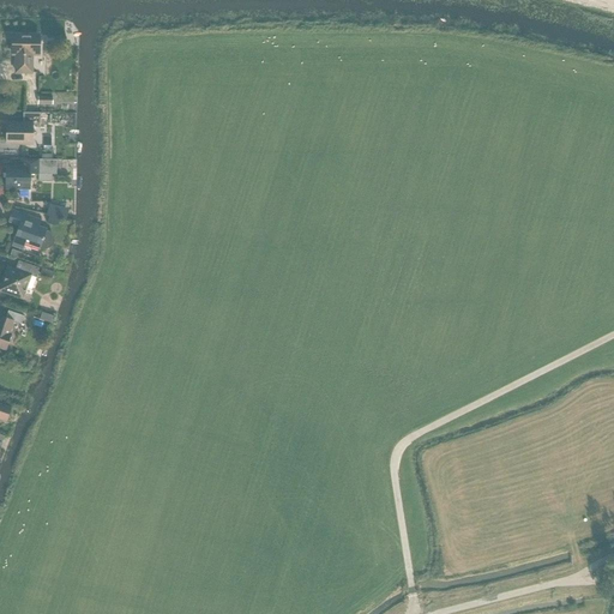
[(40,55),(40,46),(37,46),(37,36),(13,35),(12,46),(14,46),(14,55),(16,55),(16,73),(31,73),(32,55),(40,55)]
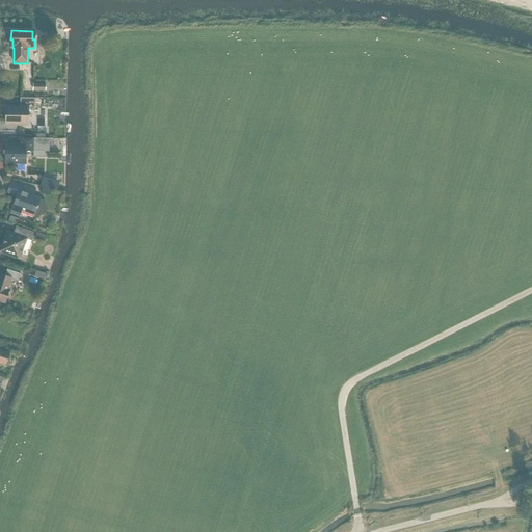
[(35,103),(35,98),(20,98),(20,107),(6,106),(5,125),(28,126),(28,111),(38,111),(38,103),(35,103)]
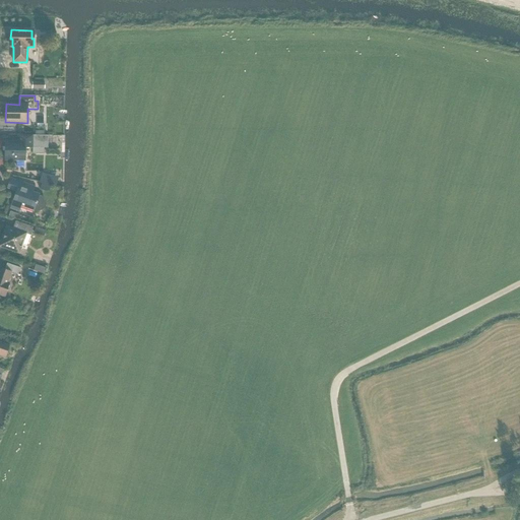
[(5,141),(5,160),(25,160),(25,147),(33,147),(43,147),(44,147),(48,147),(48,135),(43,135),(33,135),(18,134),(18,141),(5,141)]
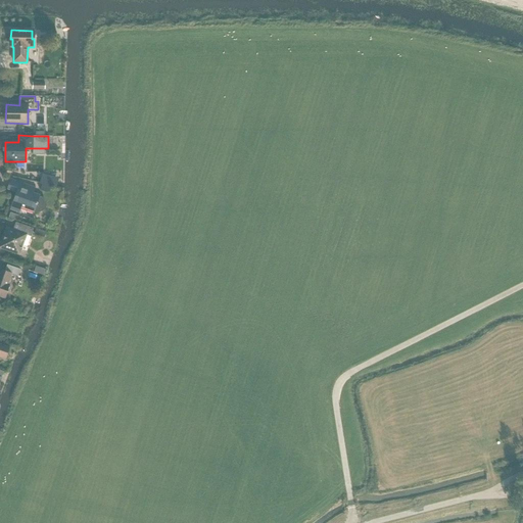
[(45,175),(43,182),(54,184),(56,177),(45,175)]
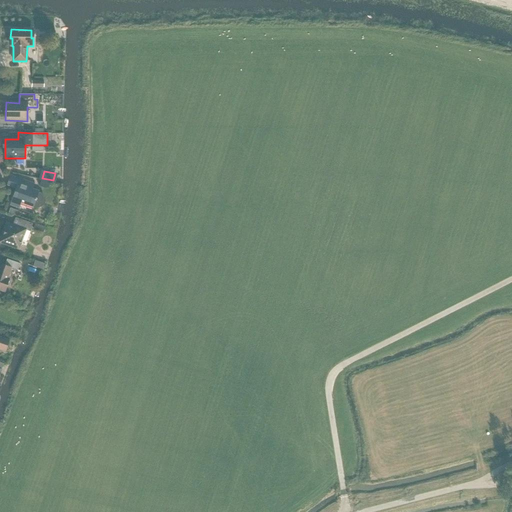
[(38,193),(38,192),(31,189),(33,184),(11,176),(7,185),(16,188),(10,205),(19,207),(20,202),(33,207),(33,206),(34,206),(35,207),(36,207),(38,207),(39,207),(40,206),(41,206),(42,205),(43,204),(44,203),(44,202),(44,201),(44,200),(44,199),(44,198),(44,197),(43,196),(42,195),(42,194),(41,194),(40,193),(39,193),(38,193)]
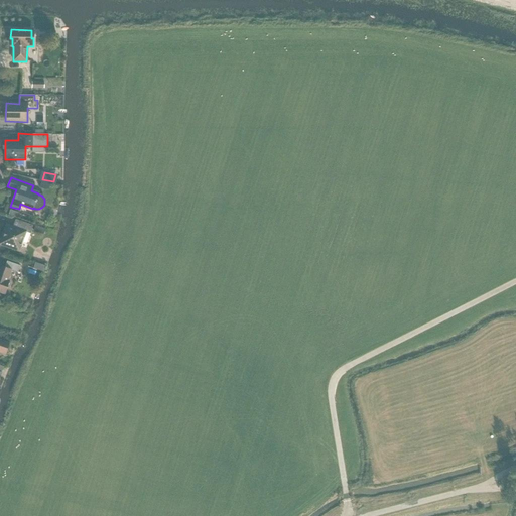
[(33,226),(19,221),(16,229),(6,225),(0,242),(0,244),(18,251),(25,232),(30,234),(33,226)]
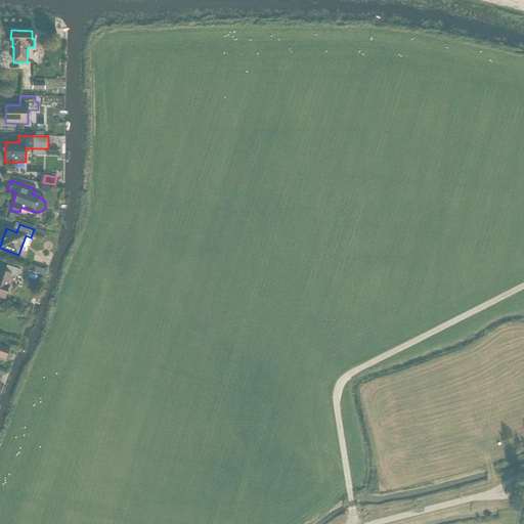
[(34,234),(44,238),(46,232),(36,228),(34,234)]
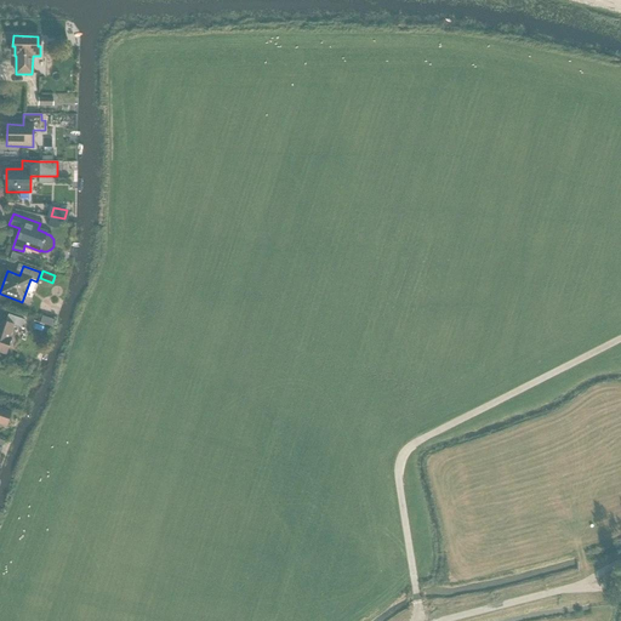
[(24,320),(9,314),(6,323),(0,319),(0,352),(5,354),(11,339),(10,337),(13,325),(22,328),(24,320)]
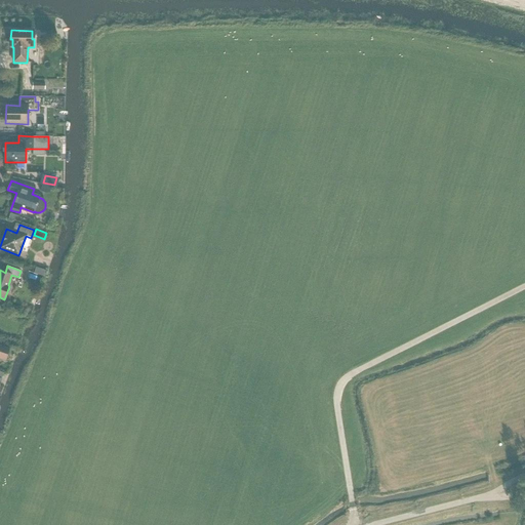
[(9,349),(4,347),(0,346),(0,358),(5,361),(9,349)]
